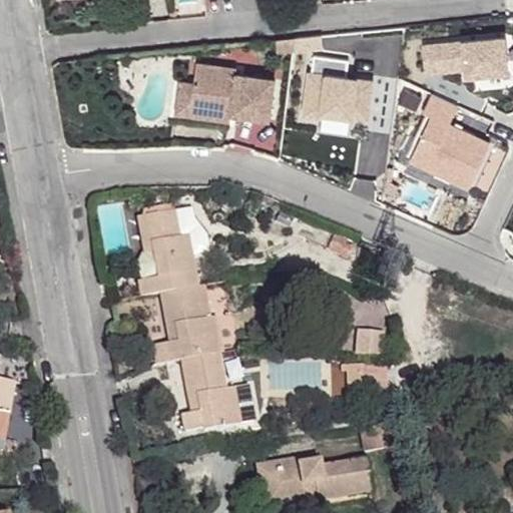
[(276,39),(277,52),(294,51),(292,38),(276,39)]
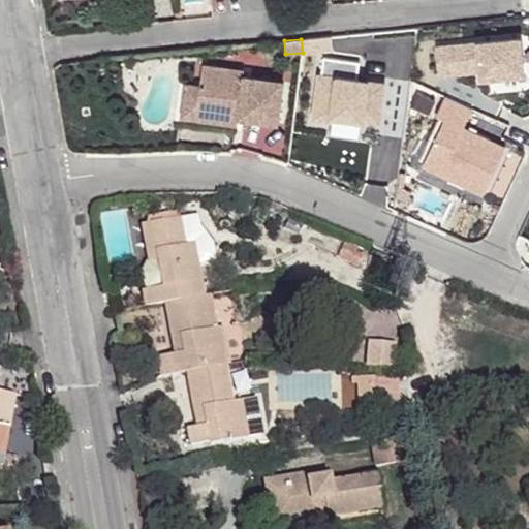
[(200,86),(197,106),(238,112),(237,118),(278,123),(283,82),(244,76),(245,71),(203,66),(200,86)]
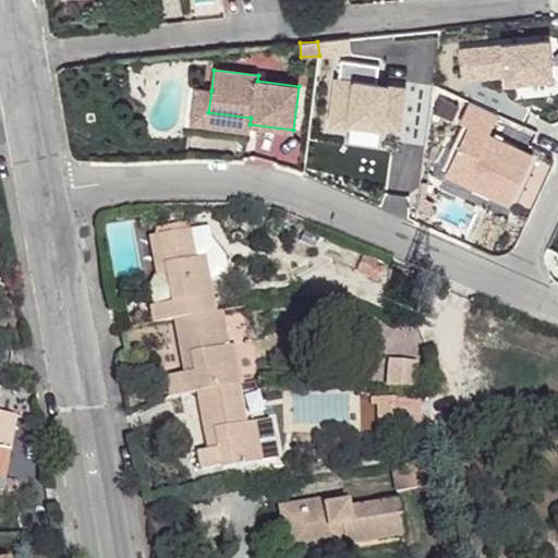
[(192,123),(249,131),(250,124),(251,118),(208,112),(211,91),(196,89),(192,123)]
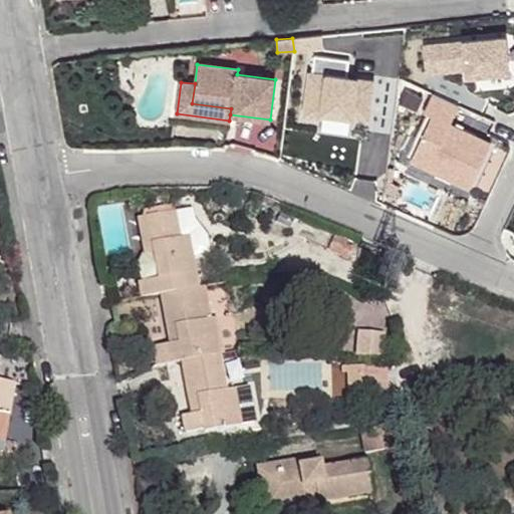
[(513,190),(504,214),(513,217),(513,190)]
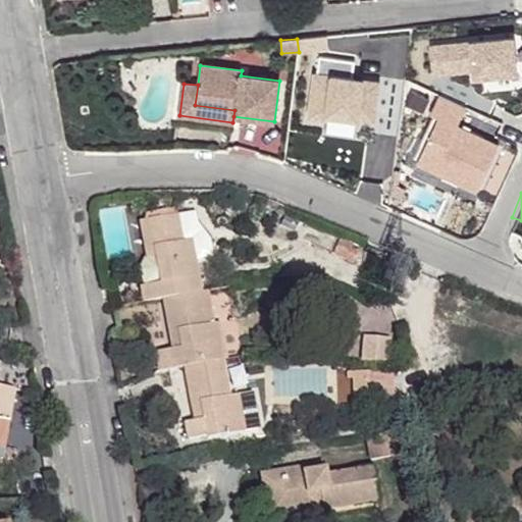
[(202,292),(196,260),(193,239),(184,240),(178,213),(177,206),(145,212),(146,218),(140,219),(146,258),(154,257),(158,282),(144,285),(139,286),(142,303),(161,299),(200,292),(202,292)]
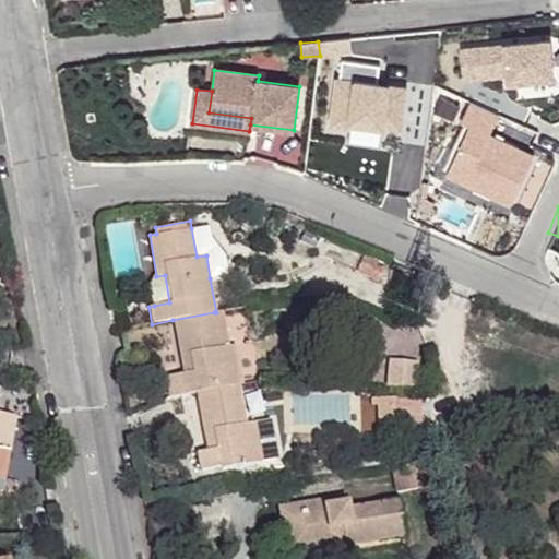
[(209,225),(191,228),(197,257),(206,256),(210,278),(227,275),(225,256),(211,238),(209,225)]
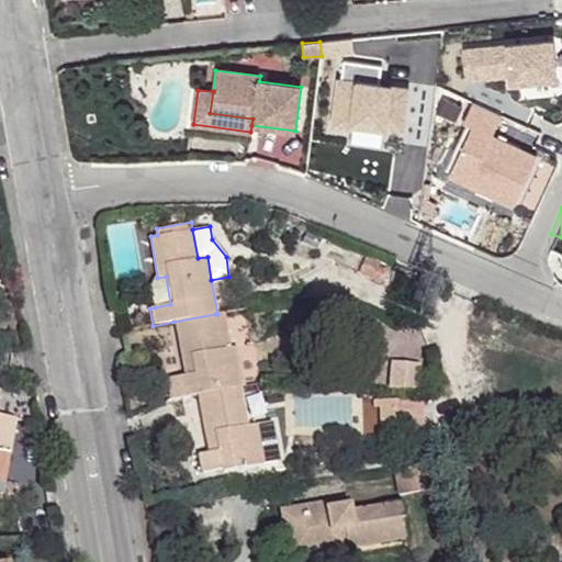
[(170,304),(166,277),(157,278),(155,278),(147,293),(155,307),(170,304)]
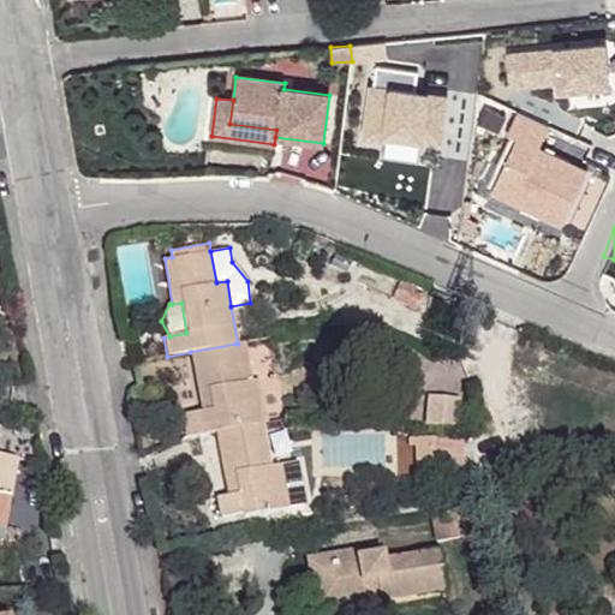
[(218,433),(263,424),(255,380),(243,382),(236,344),(190,352),(199,401),(209,400),(212,408),(201,411),(183,415),(187,437),(218,433)]
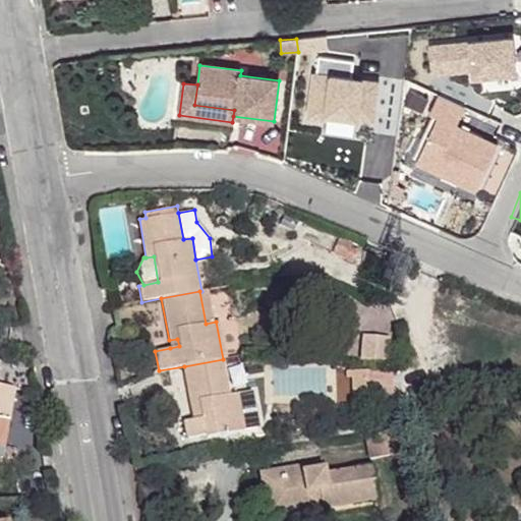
[(308,333),(299,330),(295,344),(304,346),(308,333)]
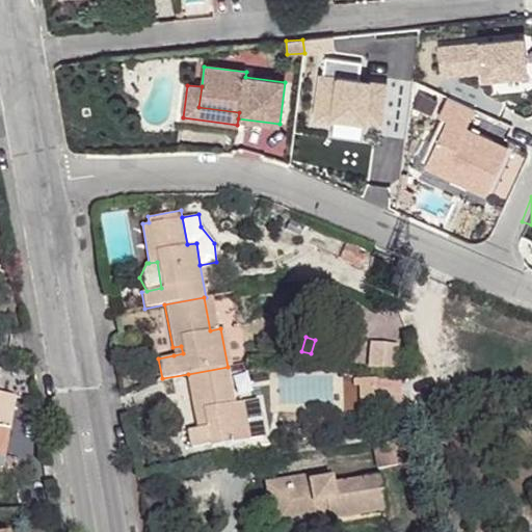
[(398,345),(370,342),(368,368),(396,371),(398,345)]
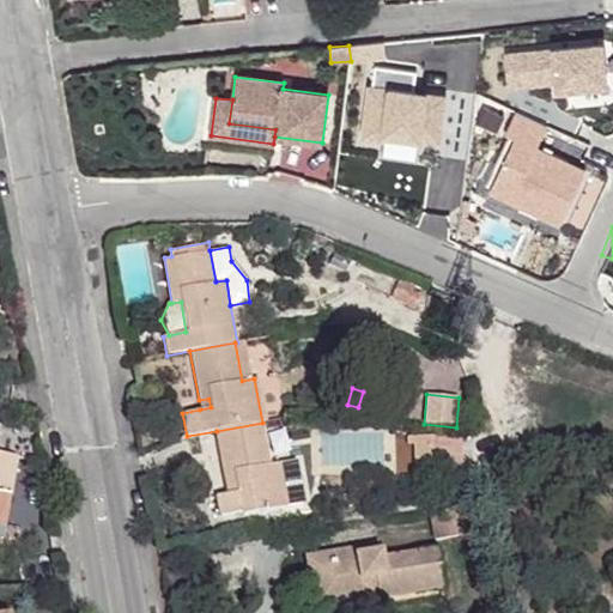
[(208,399),(199,400),(200,410),(211,407),(208,399)]
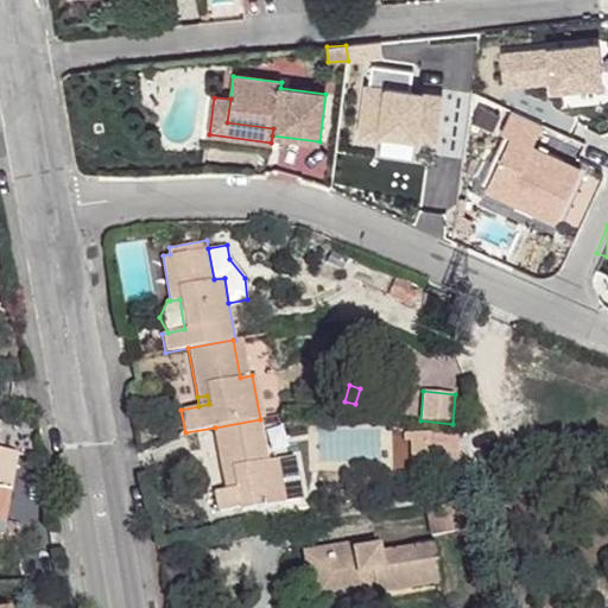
[(267,461),(260,419),(215,428),(226,491),(214,493),(217,514),(239,510),(239,512),(284,504),(277,460),(267,461)]
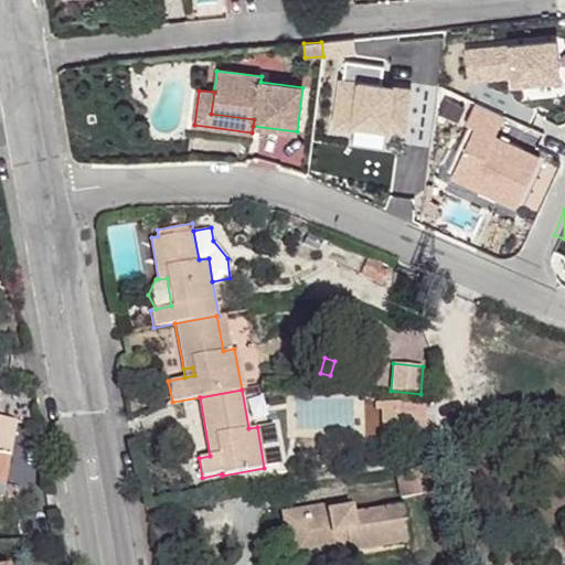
[(353,398),(351,434),(372,435),(374,400),(353,398)]
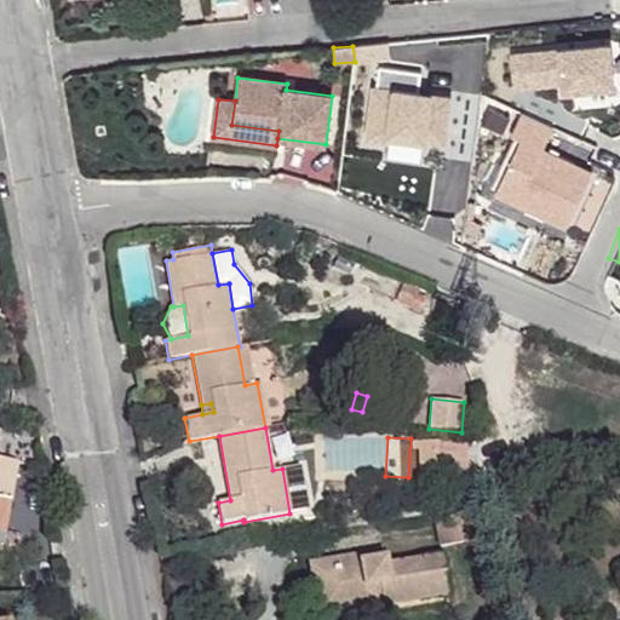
[(434,449),(418,451),(418,472),(468,471),(466,440),(434,441),(434,449)]
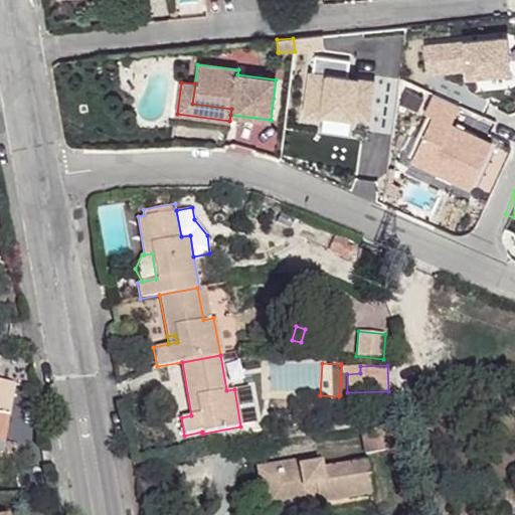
[(291,367),(270,371),(274,390),(295,386),(291,367)]
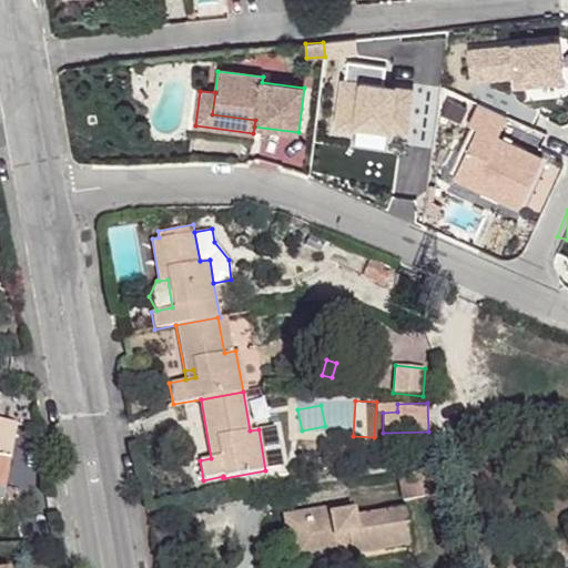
[(275,426),(259,429),(265,470),(283,466),(275,426)]
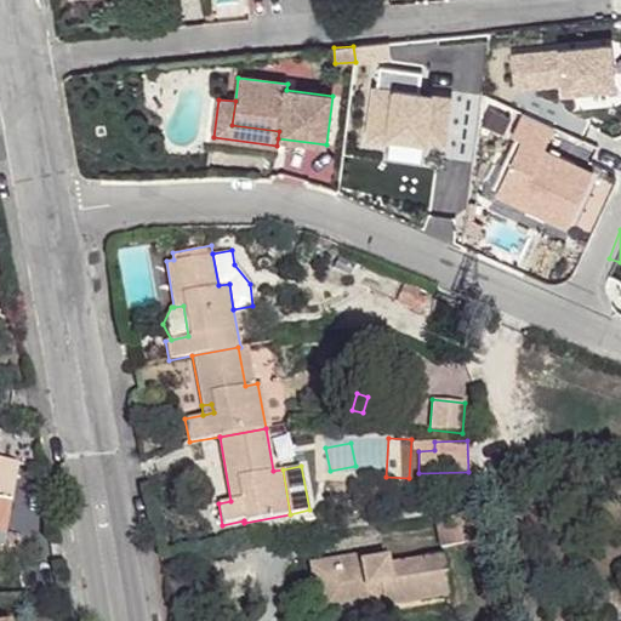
[(359,497),(340,503),(342,516),(363,511),(359,497)]
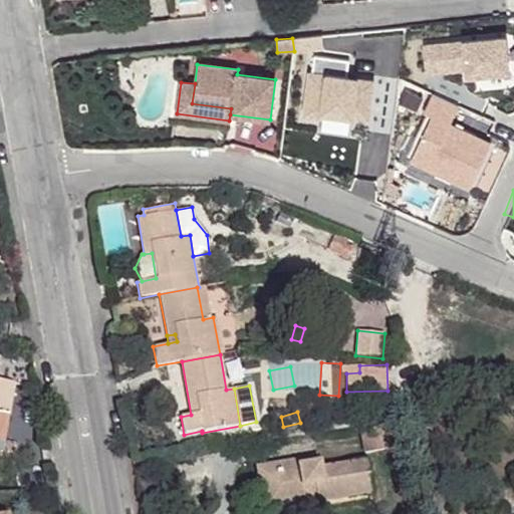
[(0,443),(4,444),(9,417),(0,414),(0,443)]
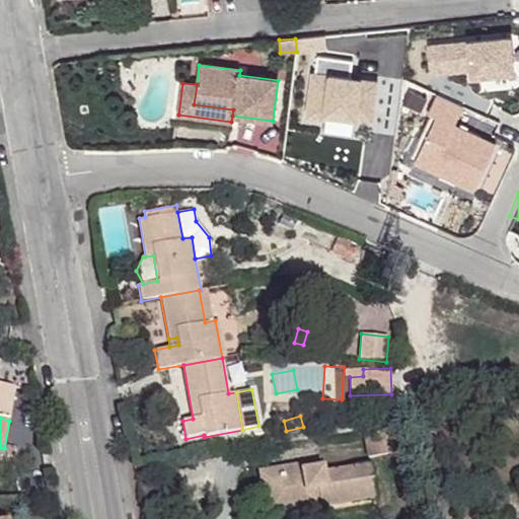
[(394,424),(365,429),(369,456),(398,451),(394,424)]
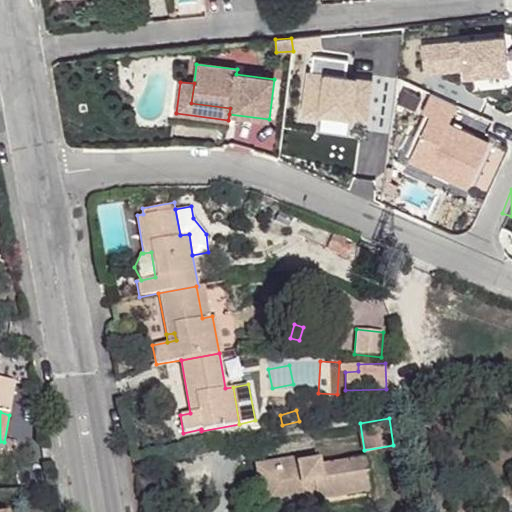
[(319,451),(294,456),(295,463),(321,459),(319,451)]
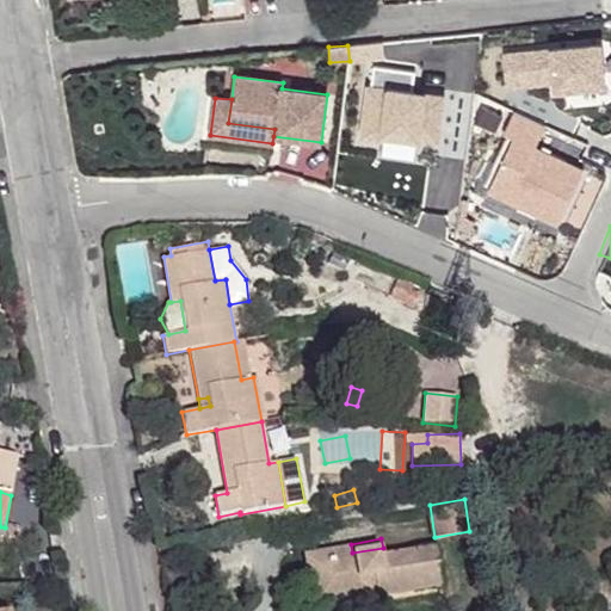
[(351,544),(306,551),(309,576),(321,574),(325,596),(375,587),(377,597),(440,586),(434,547),(384,555),(383,548),(352,553),(351,544)]
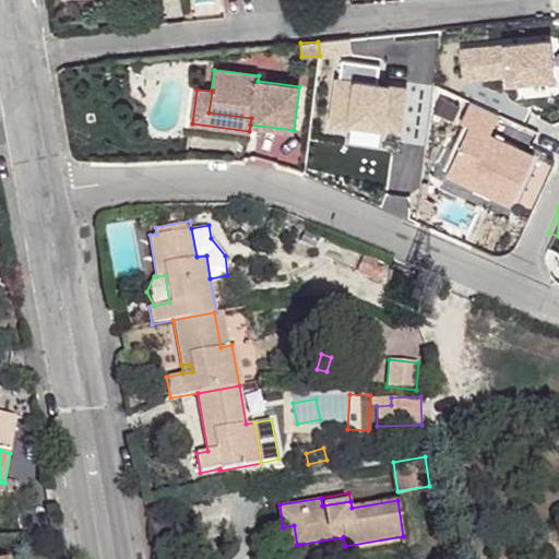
[(294,525),(283,527),(287,556),(345,546),(343,537),(297,545),(294,525)]
